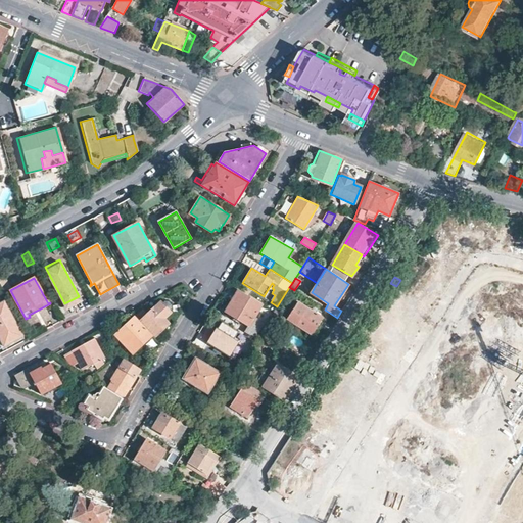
[(262,305),(238,291),(225,313),(248,327),(245,333),(254,338),(264,324),(254,318),(262,305)]
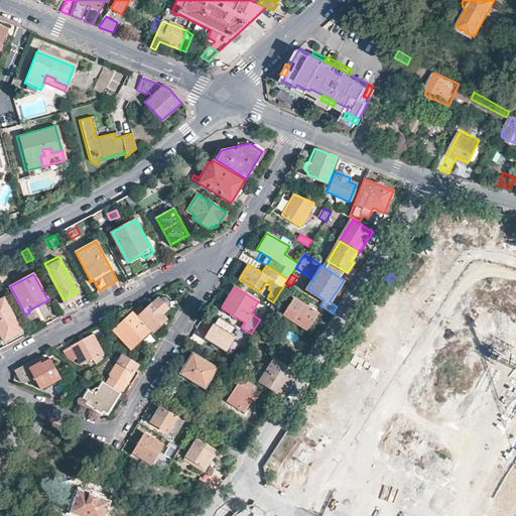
[(79,294),(78,292),(63,299),(65,301),(79,294)]
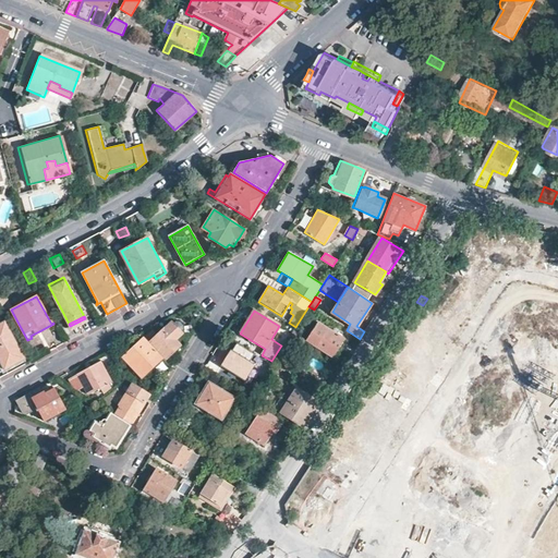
[(24,359),(5,322),(0,324),(0,361),(4,370),(24,359)]
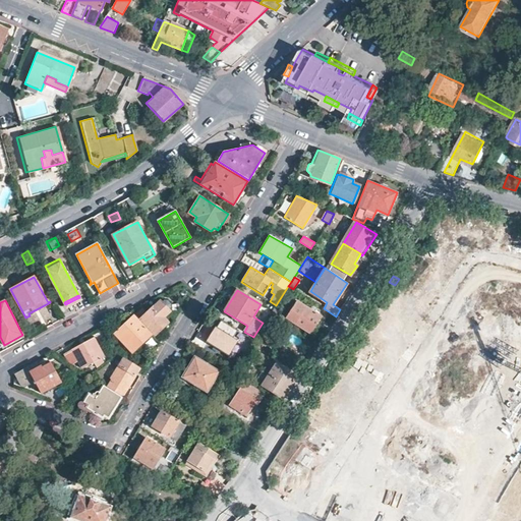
[(168,323),(163,317),(170,311),(169,310),(171,307),(171,305),(167,300),(164,300),(162,302),(160,300),(154,307),(153,306),(147,312),(142,309),(137,314),(140,317),(140,319),(155,334),(168,323)]
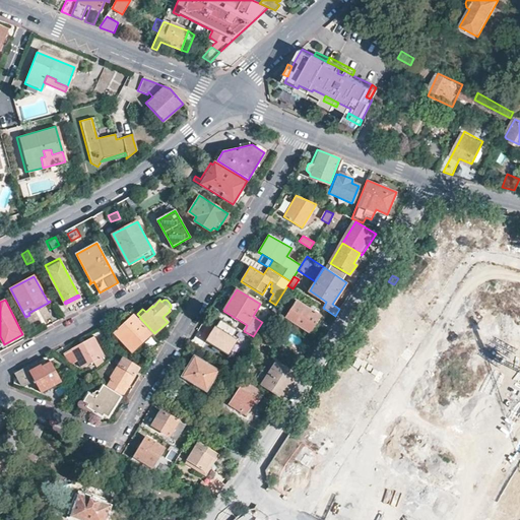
[(322,316),(324,313),(312,305),(310,308),(297,300),(285,317),(310,332),(321,316),(322,316)]
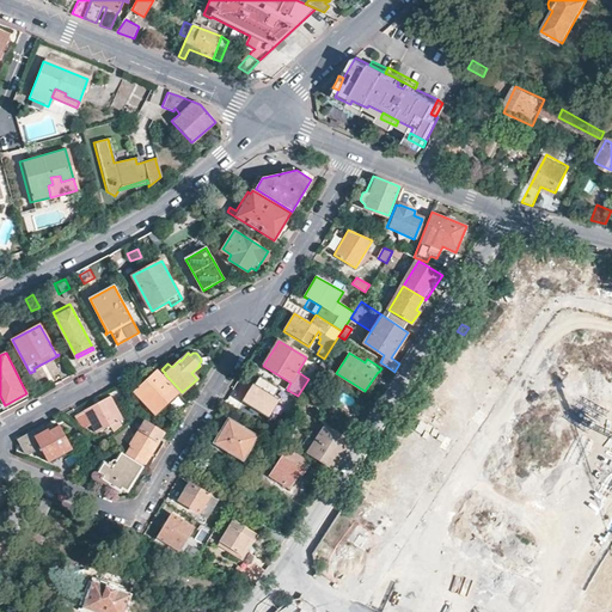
[(155,414),(178,392),(158,371),(134,392),(155,414)]
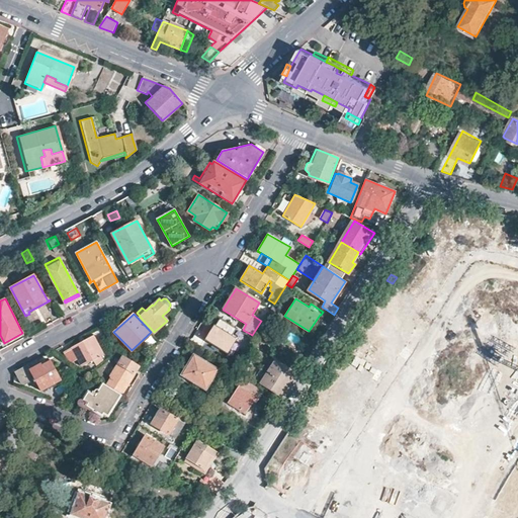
[(268,314),(262,323),(269,326),(274,318),(268,314)]
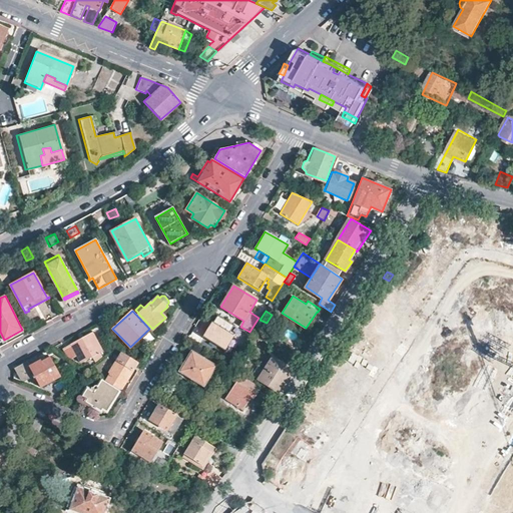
[(227,353),(237,338),(226,331),(229,325),(217,317),(203,338),(227,353)]
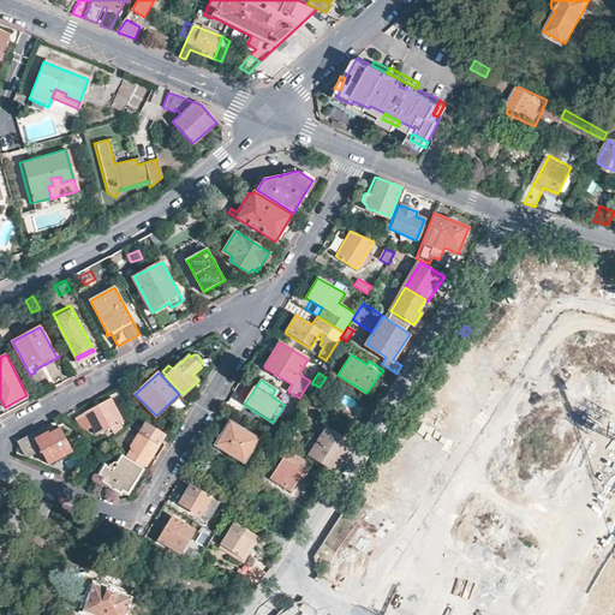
[(76,417),(82,429),(84,431),(94,427),(99,435),(113,427),(115,431),(123,427),(120,422),(123,421),(111,398),(76,417)]
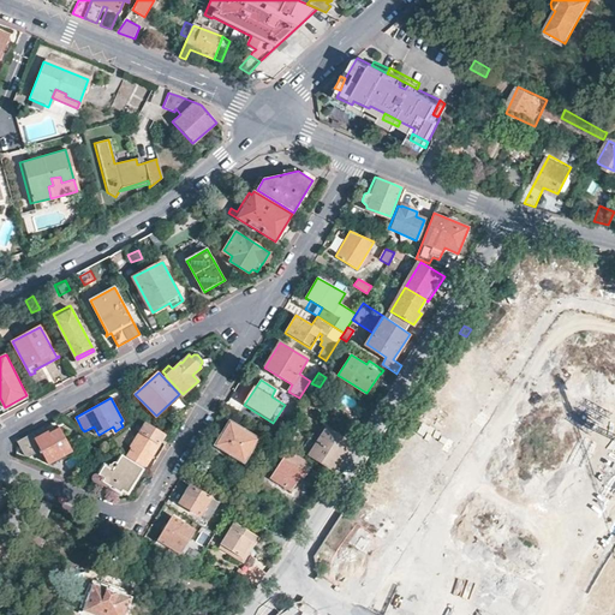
[(244,463),(258,439),(231,422),(216,446),(244,463)]
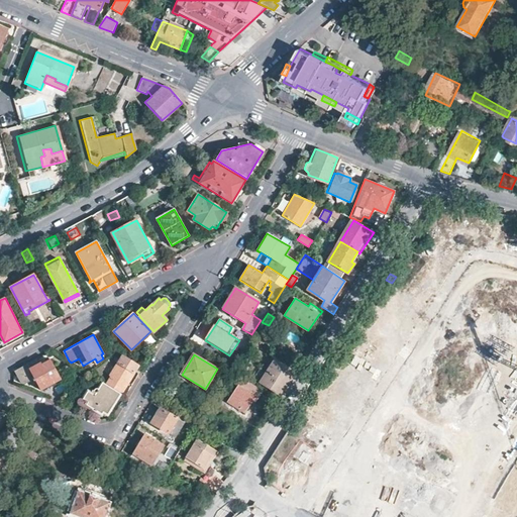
[(106,385),(120,394),(138,365),(123,356),(106,385)]
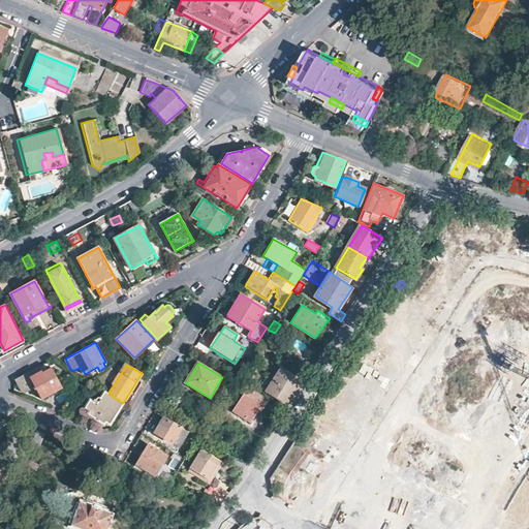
[(62,387),(52,369),(49,370),(47,366),(39,370),(40,372),(30,378),(41,398),(62,387)]
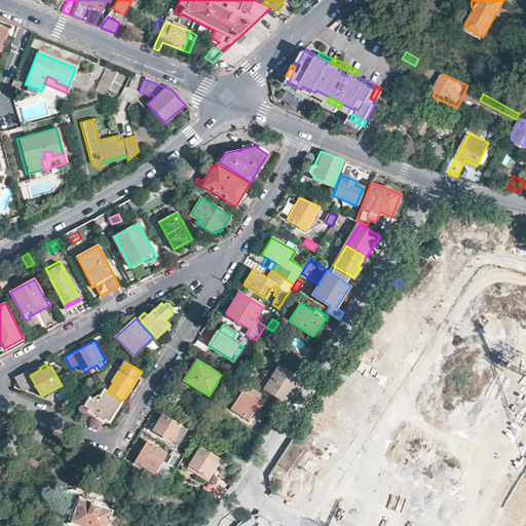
[(286,403),(301,378),(282,366),(265,390),(286,403)]
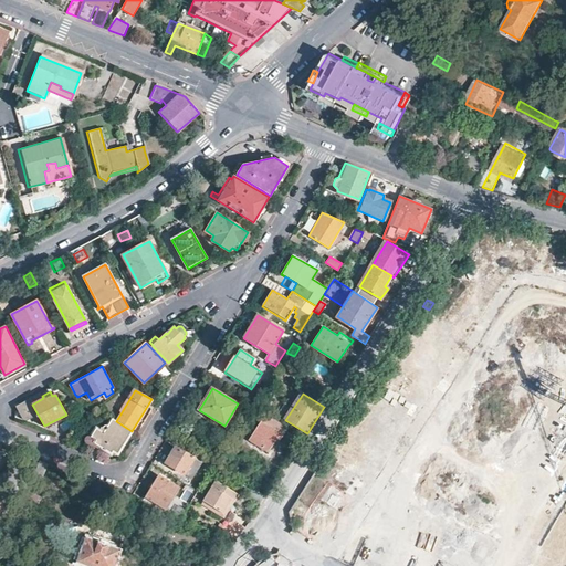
[(23,421),(34,418),(29,401),(18,406),(23,421)]
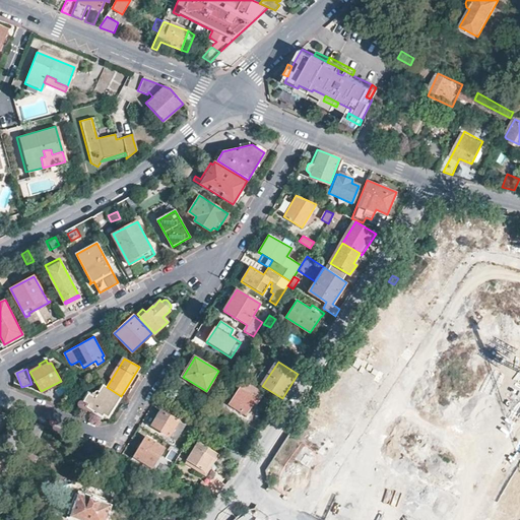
[(257,403),(263,394),(243,382),(229,403),(246,414),(254,402),(257,403)]
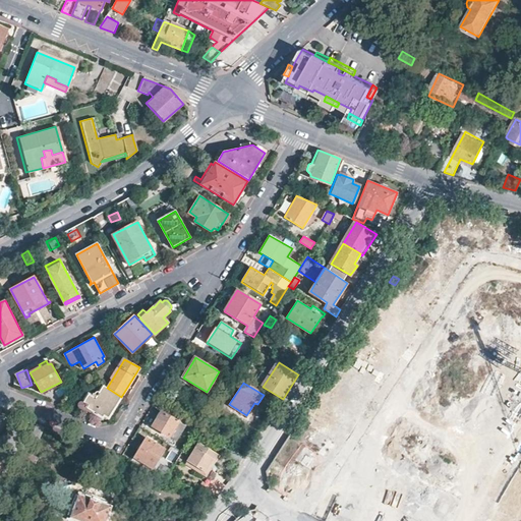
[(108,418),(121,397),(107,388),(103,386),(95,399),(88,395),(81,405),(102,418),(104,415),(108,418)]
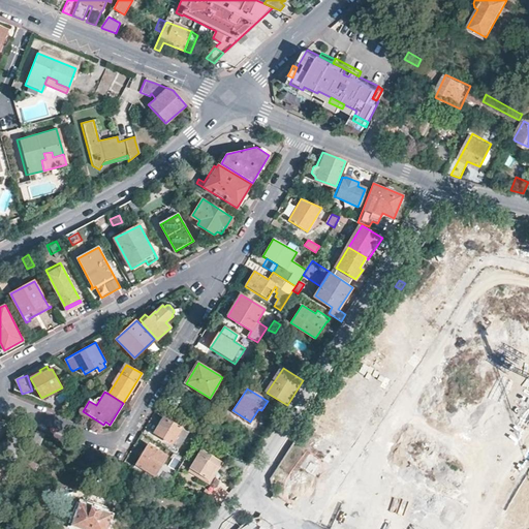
[(178,448),(190,429),(182,424),(180,428),(163,418),(154,433),(178,448)]
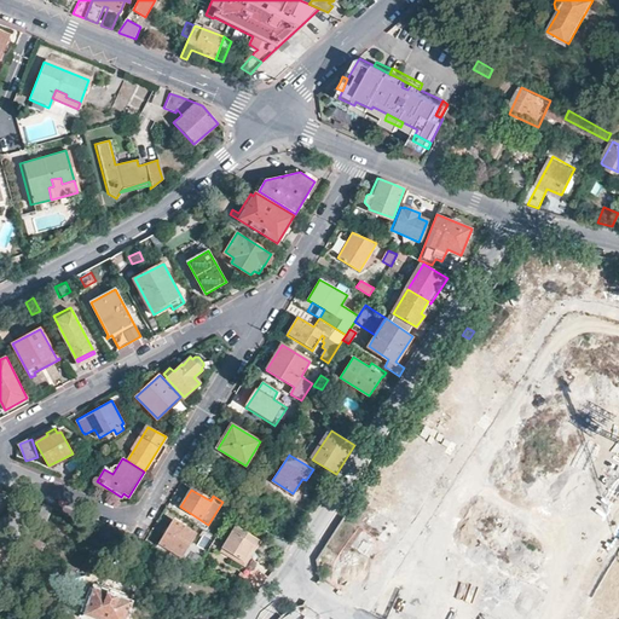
[(46,524),(52,505),(44,502),(36,520),(46,524)]
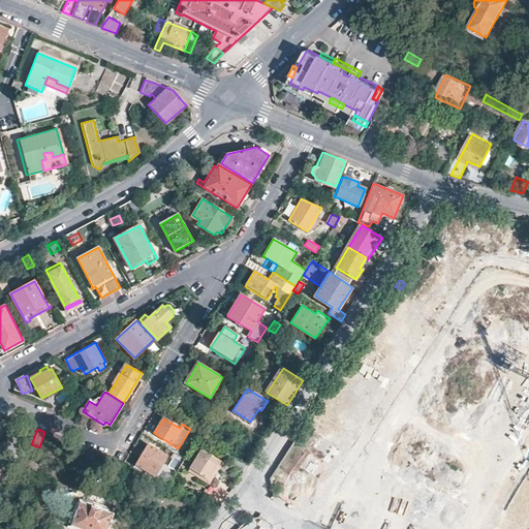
[(328,456),(334,444),(319,437),(313,448),(328,456)]
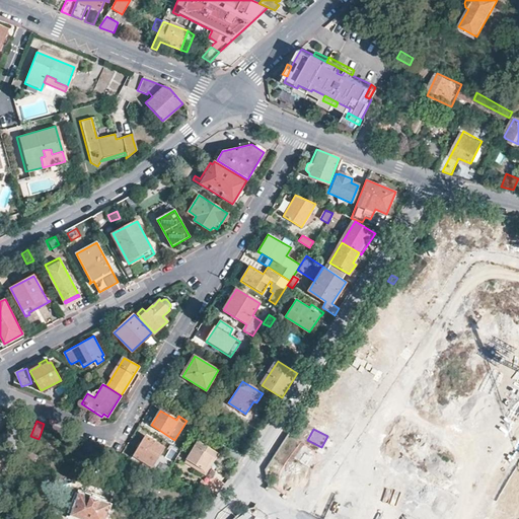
[(151,467),(164,448),(144,436),(132,455),(151,467)]
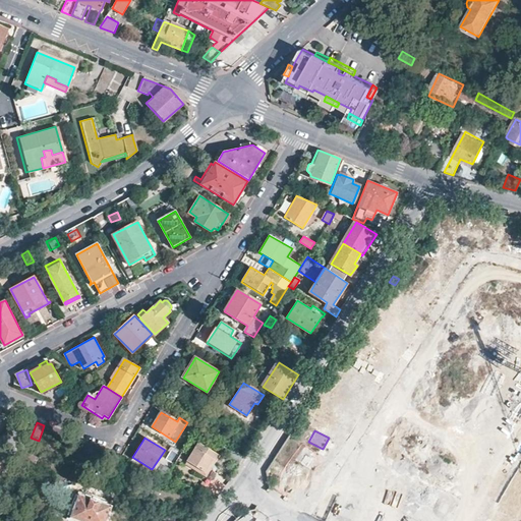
[(206,472),(218,453),(199,443),(187,462),(196,467),(195,470),(199,472),(200,469),(206,472)]
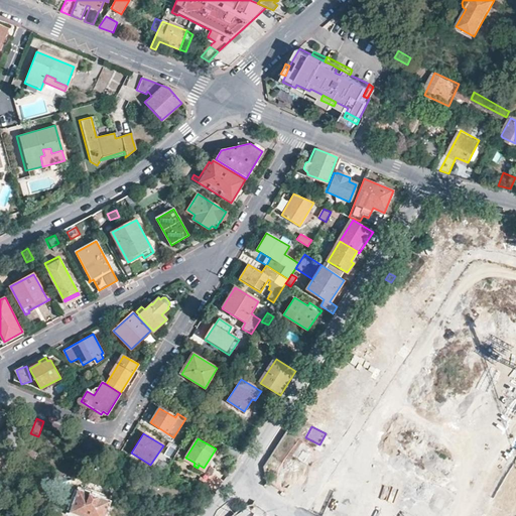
[(239,459),(242,453),(220,439),(217,446),(239,459)]
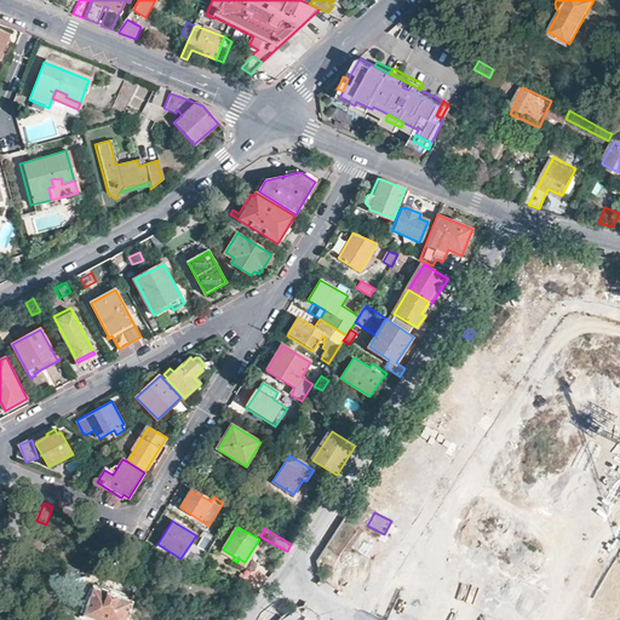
[(0,566),(3,564),(0,561),(0,558),(5,557),(12,560),(17,549),(13,547),(12,547),(10,544),(6,537),(5,534),(0,535),(0,566)]
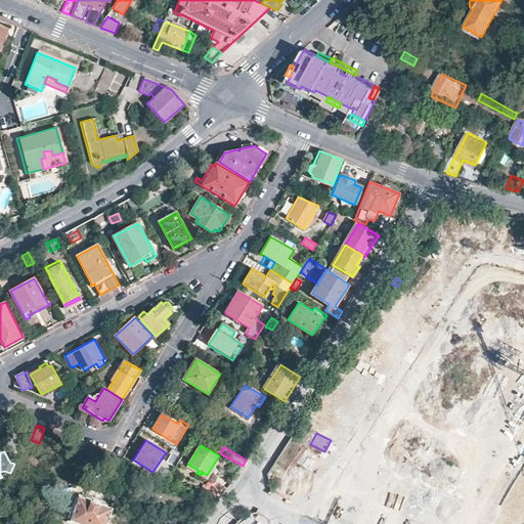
[(168,464),(175,467),(182,455),(178,453),(176,456),(173,454),(168,464)]
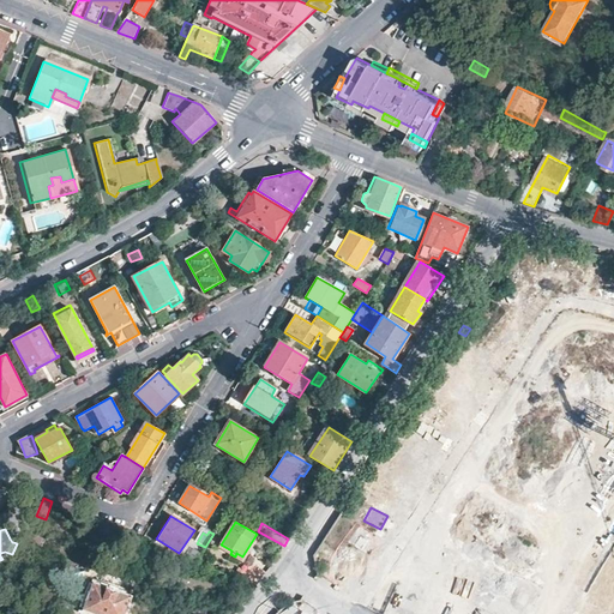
[(613,555),(590,597),(612,611),(613,605),(613,555)]
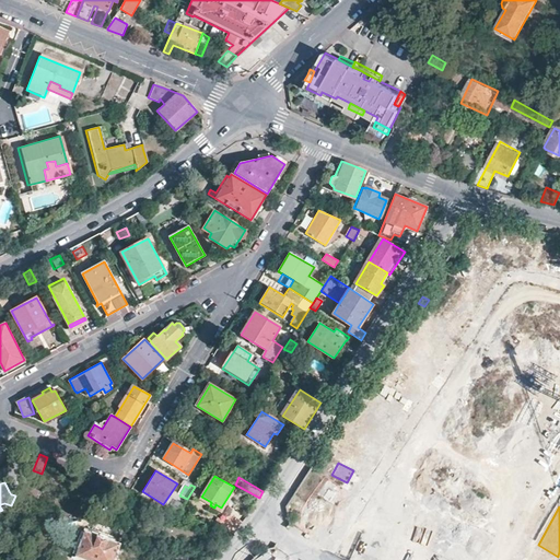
[(243,522),(231,514),(225,523),(221,528),(234,534),(238,527),(243,522)]
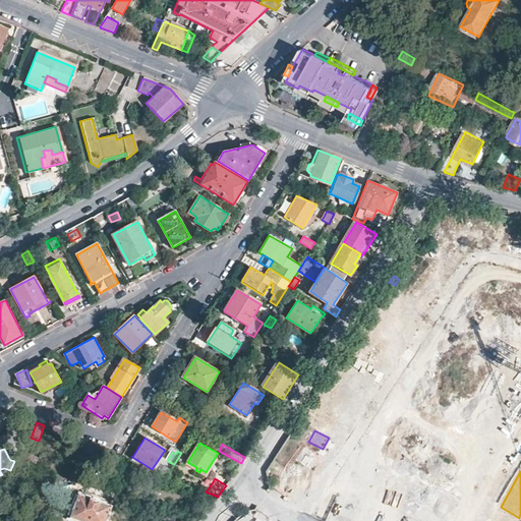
[(210,486),(203,481),(197,488),(206,491),(210,486)]
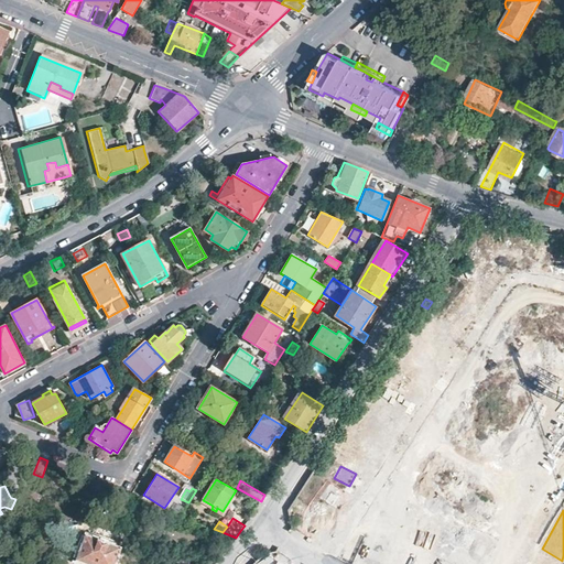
[(84,563),(114,563),(120,548),(117,546),(118,543),(89,532),(88,535),(84,534),(75,561),(84,563)]
